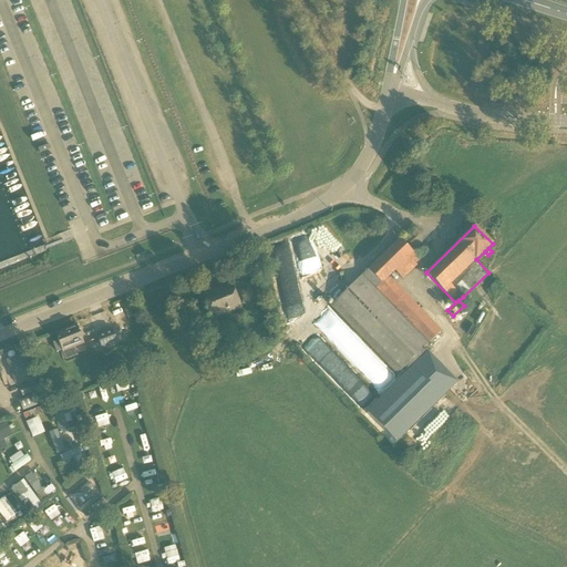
[(395,271),(403,279),(421,261),(413,254),(413,253),(400,238),(331,306),(398,374),(442,331),(397,286),(389,278),(395,271)]
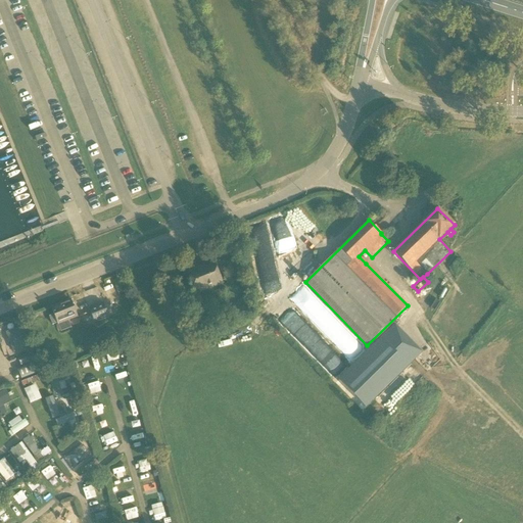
[(204,266),(199,268),(187,273),(195,293),(222,283),(215,265),(205,269),(204,266)]
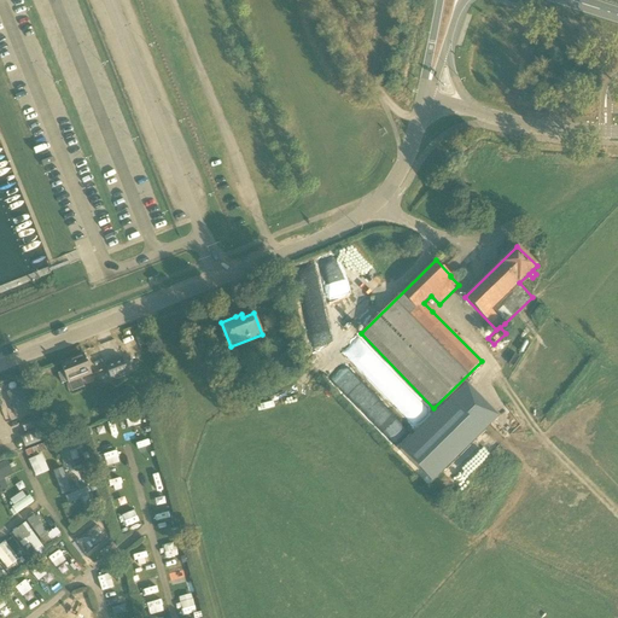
[(68,383),(91,374),(83,355),(60,363),(68,383)]
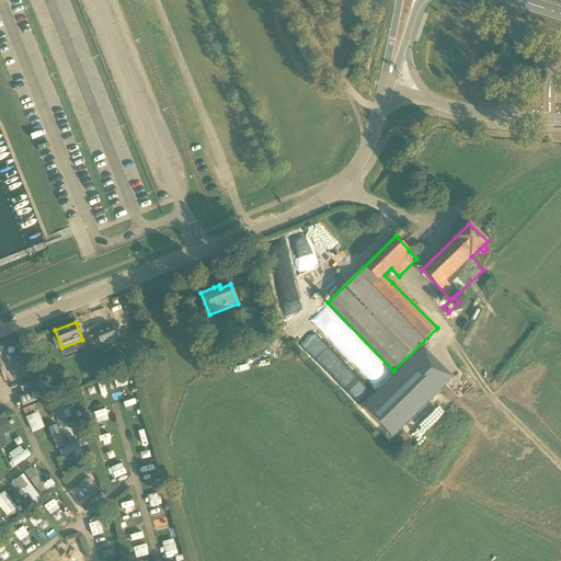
[(111,325),(95,331),(101,345),(116,340),(111,325)]
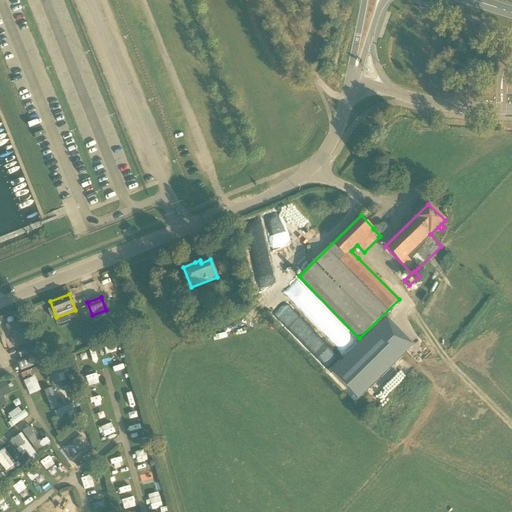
[(14,345),(27,340),(20,321),(7,326),(14,345)]
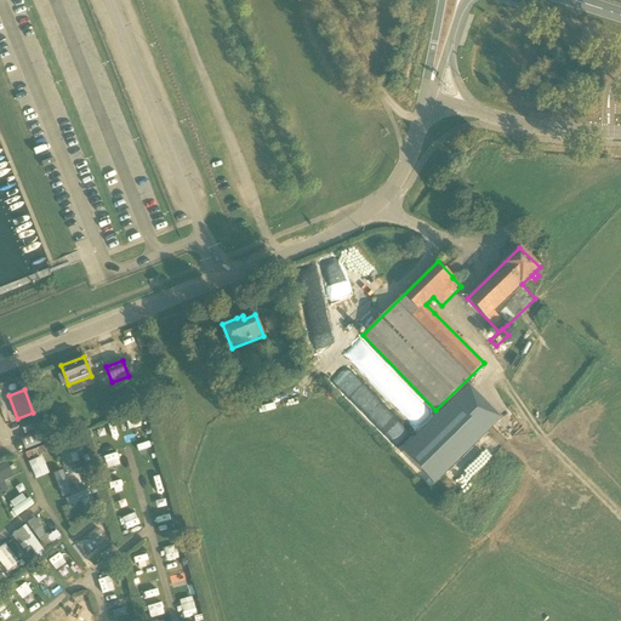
[(21,425),(22,428),(26,434),(43,427),(39,417),(21,425)]
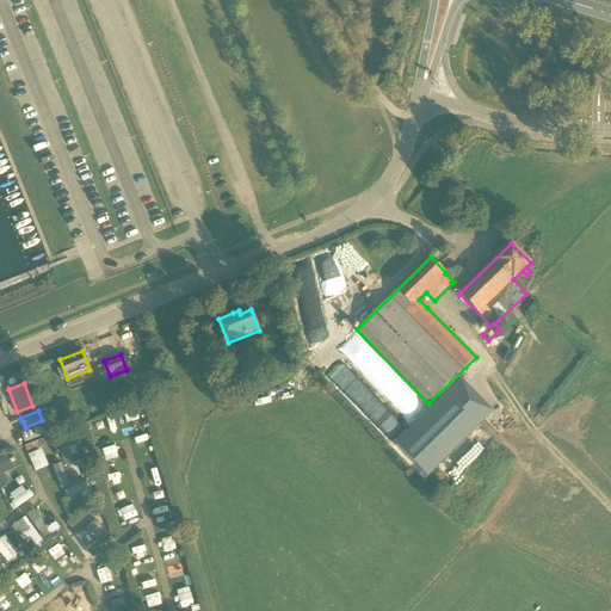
[(93,421),(98,433),(110,429),(106,418),(93,421)]
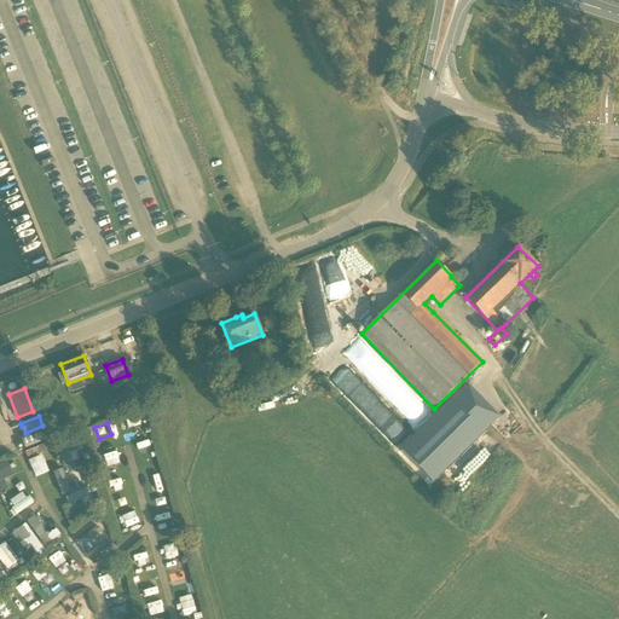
[(25,449),(32,446),(47,439),(44,428),(27,435),(21,437),(25,449)]
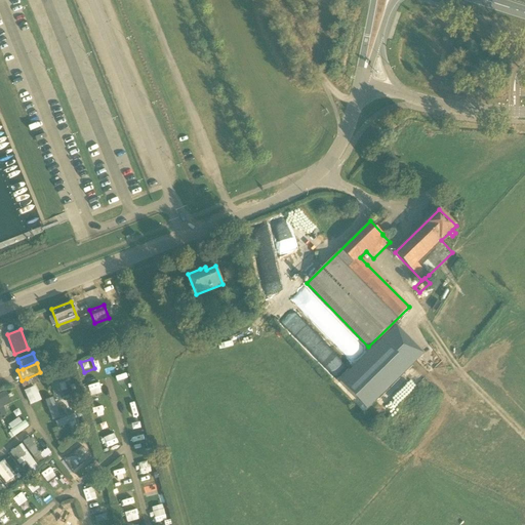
[(57,378),(49,380),(53,395),(62,393),(57,378)]
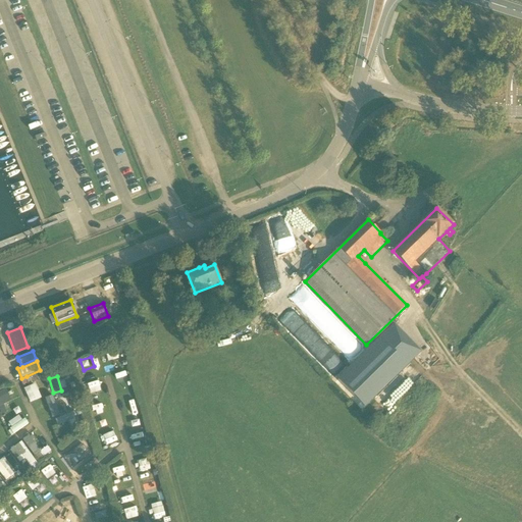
[(91,394),(103,390),(100,380),(88,383),(91,394)]
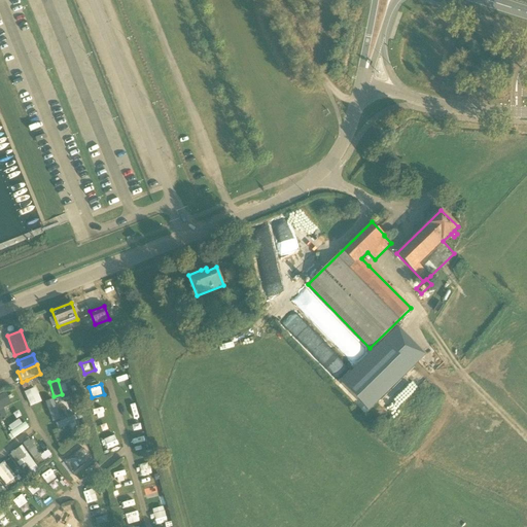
[(30,406),(42,401),(36,386),(24,391),(30,406)]
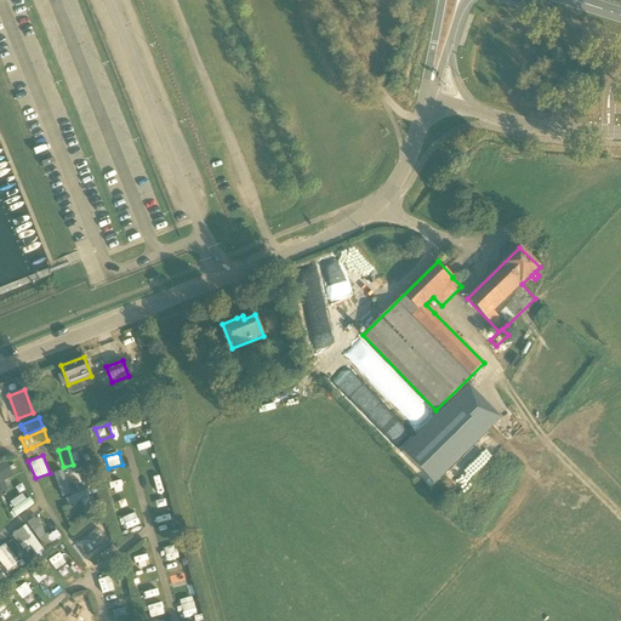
[(6,463),(0,466),(0,483),(13,477),(6,463)]
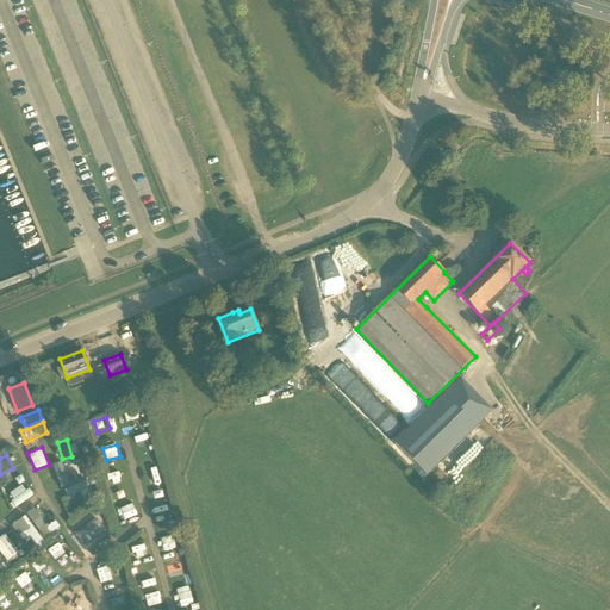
[(62,461),(51,465),(61,487),(70,484),(62,461)]
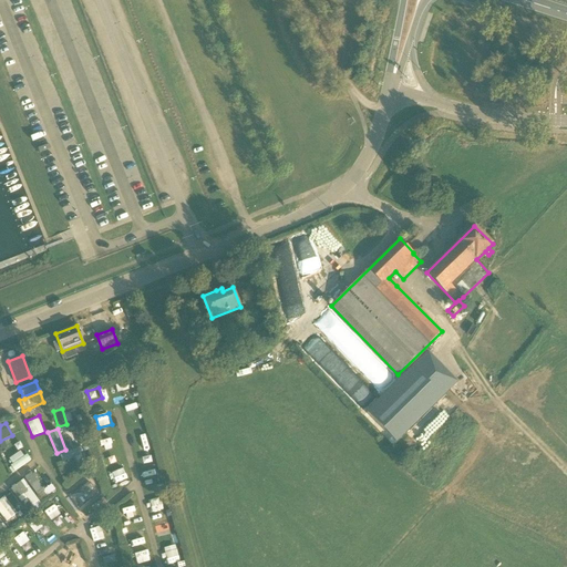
[(59,454),(62,462),(83,453),(80,445),(59,454)]
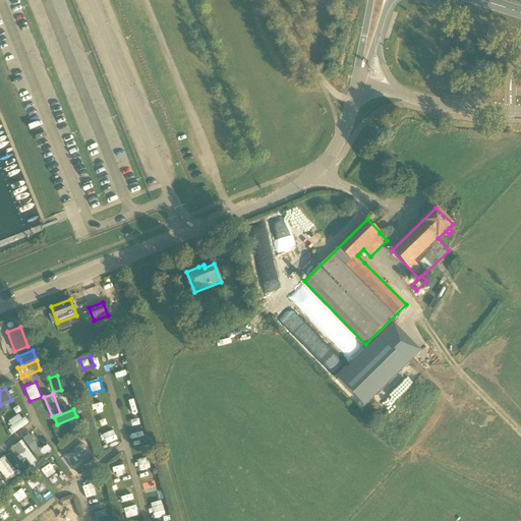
[(29,422),(24,416),(21,418),(18,413),(6,422),(13,432),(29,422)]
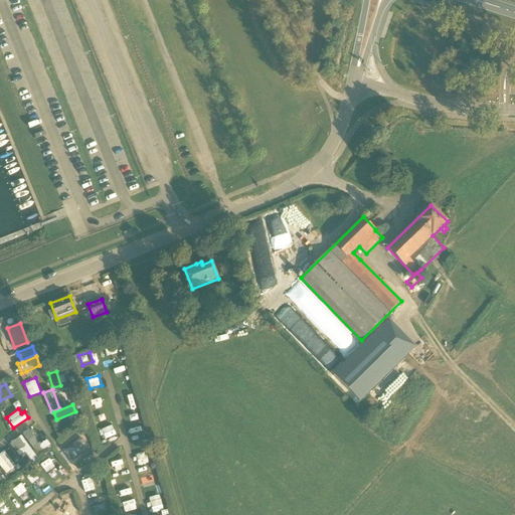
[(101,430),(105,440),(117,435),(112,424),(101,430)]
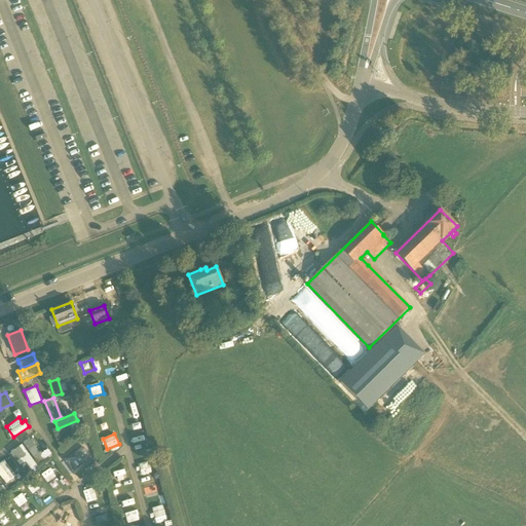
[(29,438),(23,441),(34,459),(40,455),(29,438)]
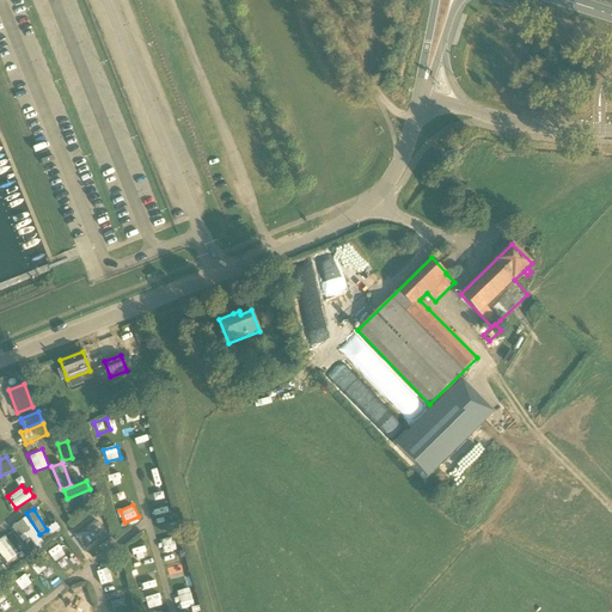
[(11,526),(22,542),(29,537),(36,545),(42,540),(25,516),(11,526)]
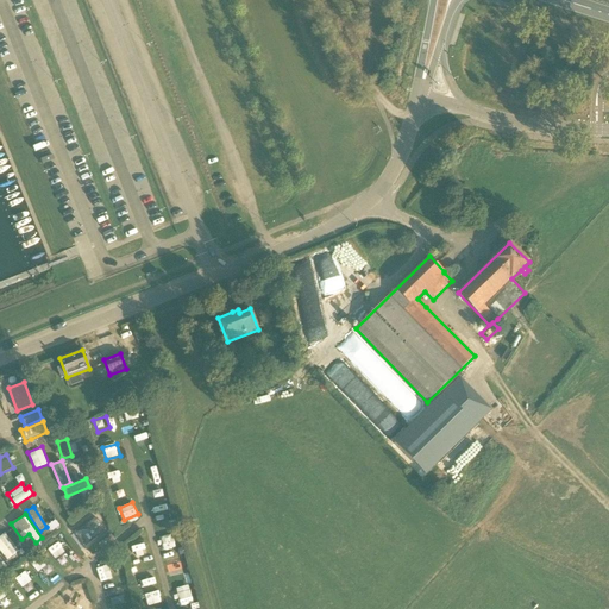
[(96,518),(75,534),(86,546),(106,531),(96,518)]
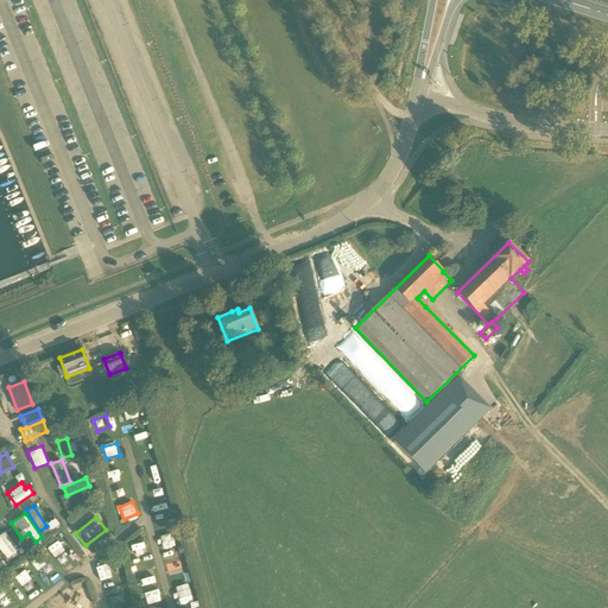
[(48,533),(59,525),(55,519),(44,527),(48,533)]
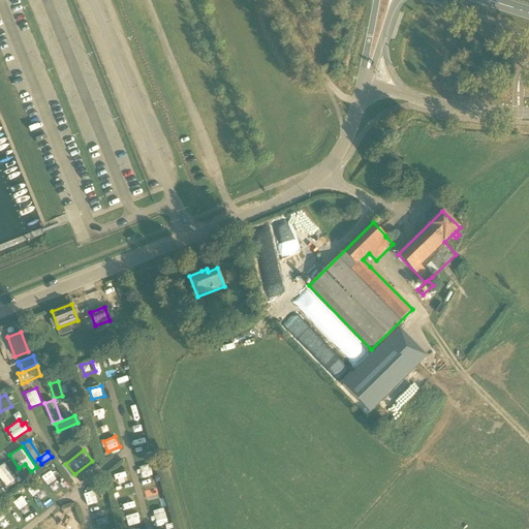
[(0,477),(2,480),(0,483),(0,485),(3,489),(17,478),(4,462),(0,464),(0,477)]
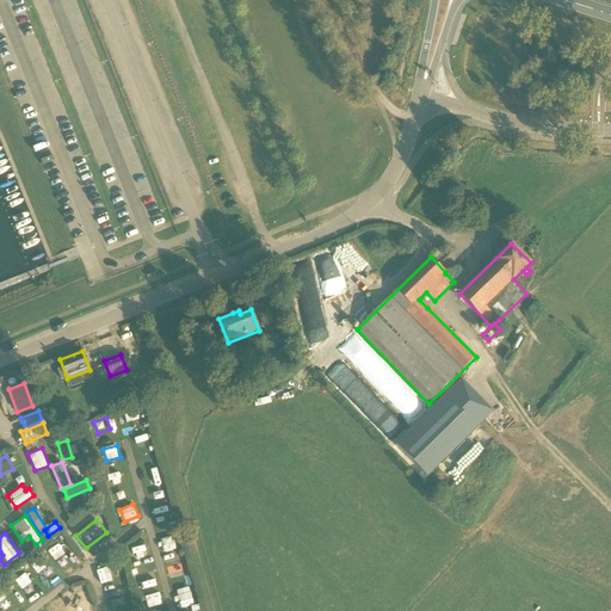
[(161,539),(164,551),(176,549),(173,537),(161,539)]
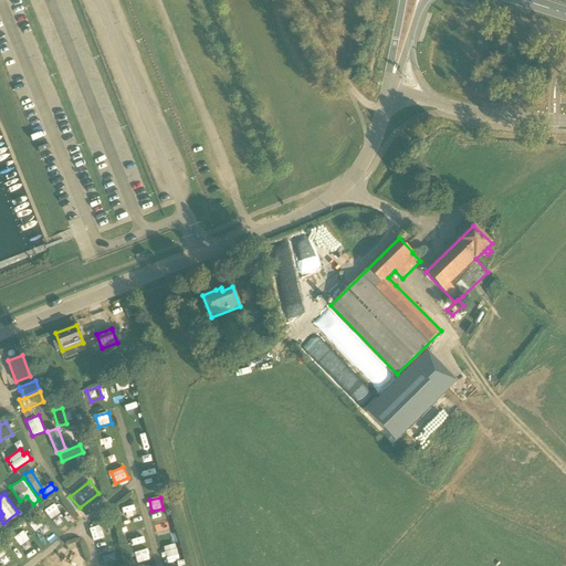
[(45,511),(52,520),(61,513),(54,504),(45,511)]
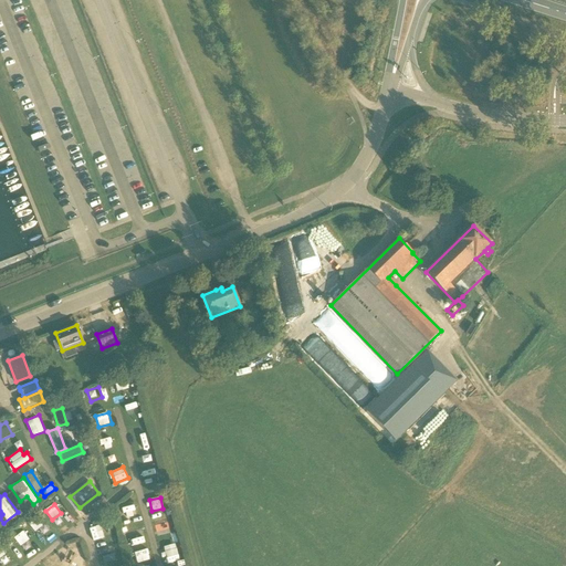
[(123,507),(125,520),(136,517),(134,505),(123,507)]
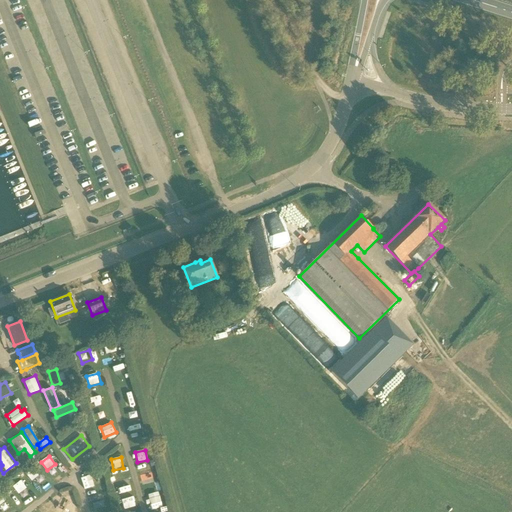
[(142,485),(153,482),(149,466),(138,470),(142,485)]
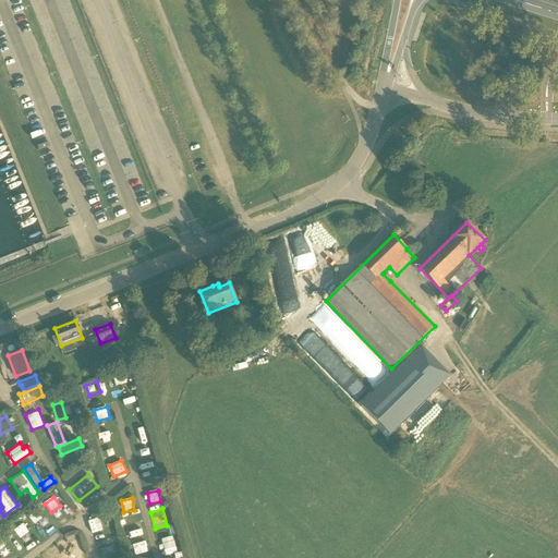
[(39,511),(33,516),(40,528),(47,524),(39,511)]
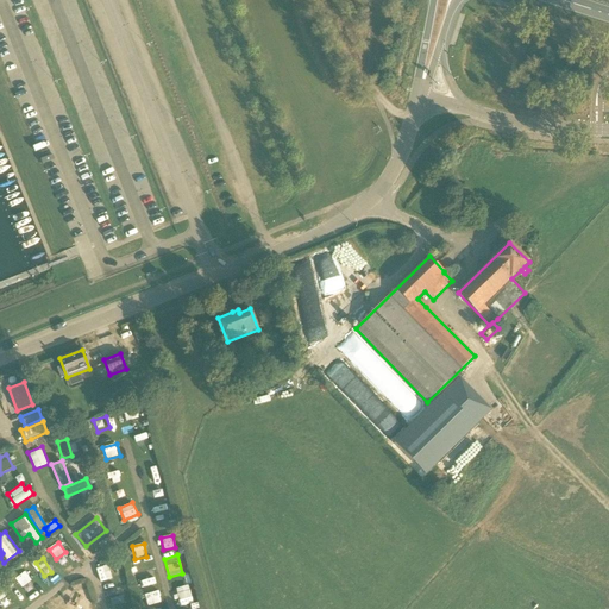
[(100,582),(112,578),(108,565),(96,569),(100,582)]
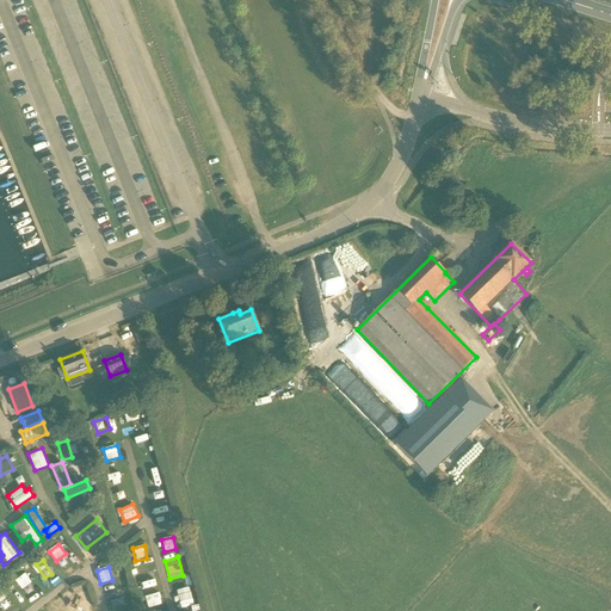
[(143,588),(156,585),(152,572),(140,575),(143,588)]
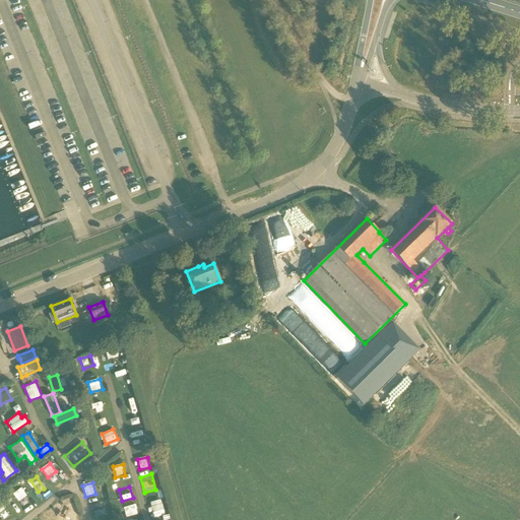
[(23,489),(14,492),(21,505),(29,502),(23,489)]
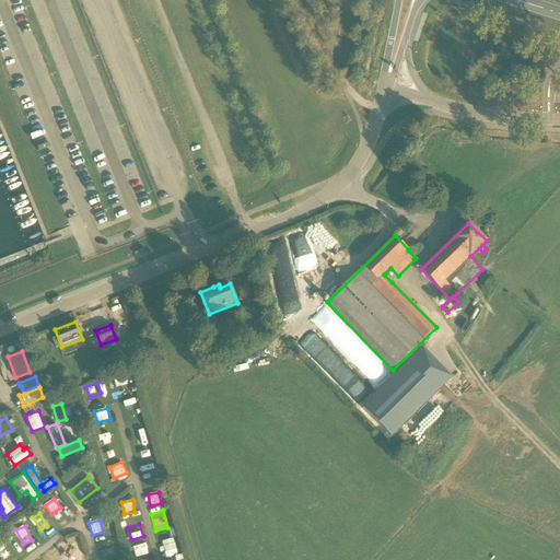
[(161,547),(163,557),(175,555),(172,538),(162,540),(163,547),(161,547)]
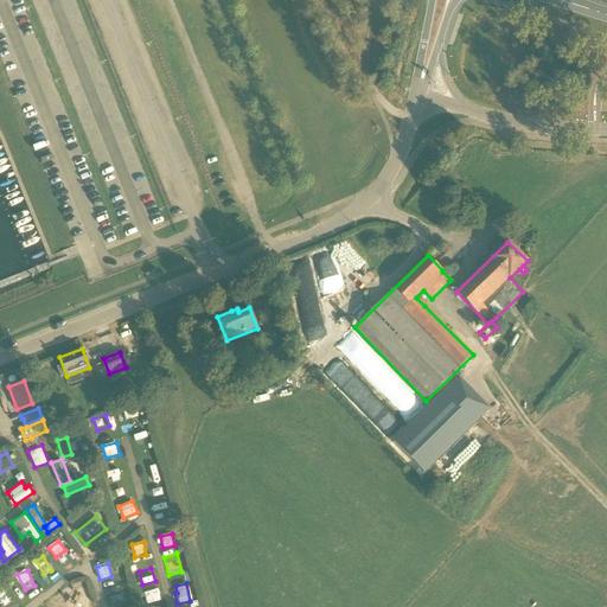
[(108,588),(112,604),(123,600),(120,585),(108,588)]
